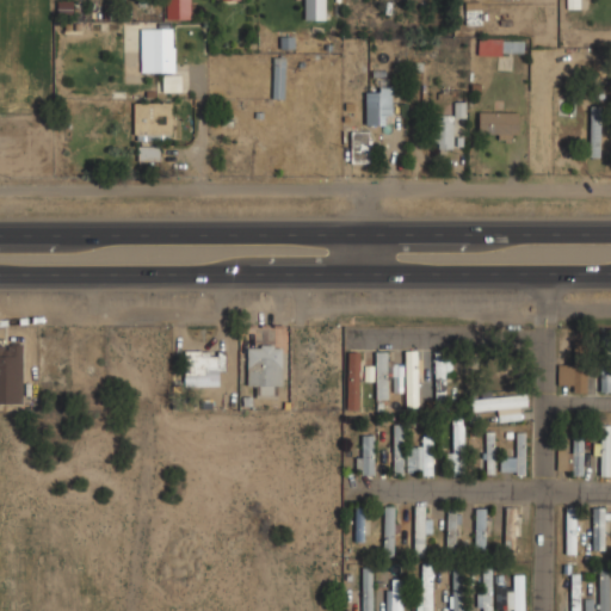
[(191,0),(167,0),(167,19),(191,19),(191,0)]
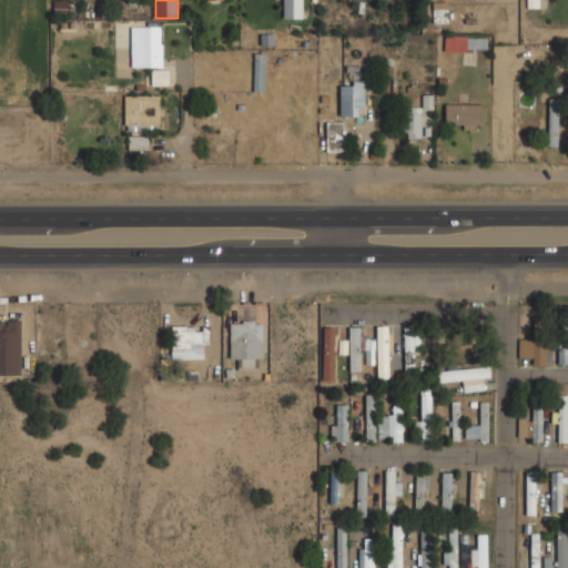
[(304,18),(304,0),(283,0),(284,18),(304,18)]
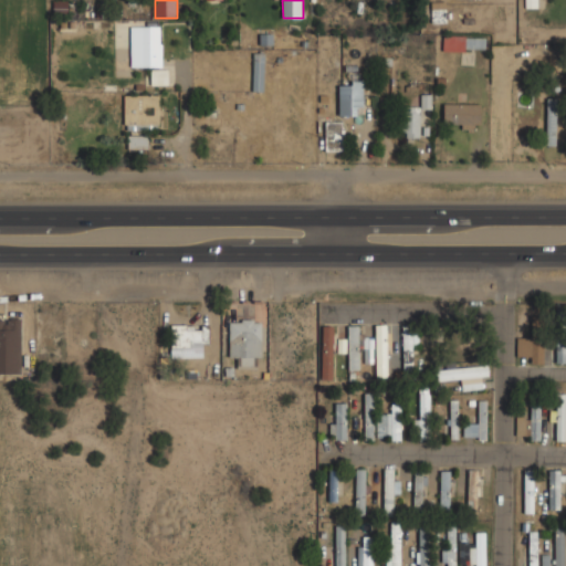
[(66,12),(66,1),(55,1),(55,12),(66,12)]
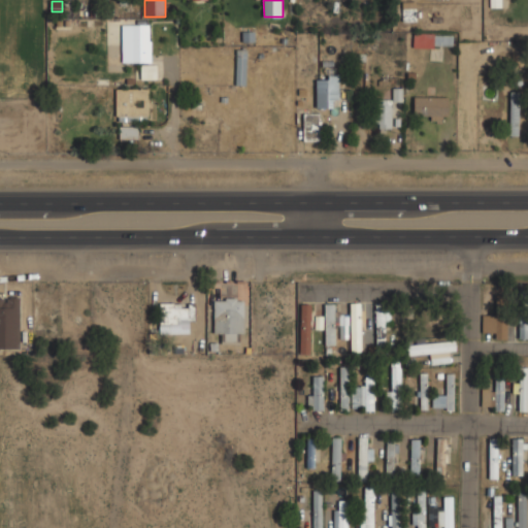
[(415,2),(402,2),(402,20),(416,20),(415,2)]
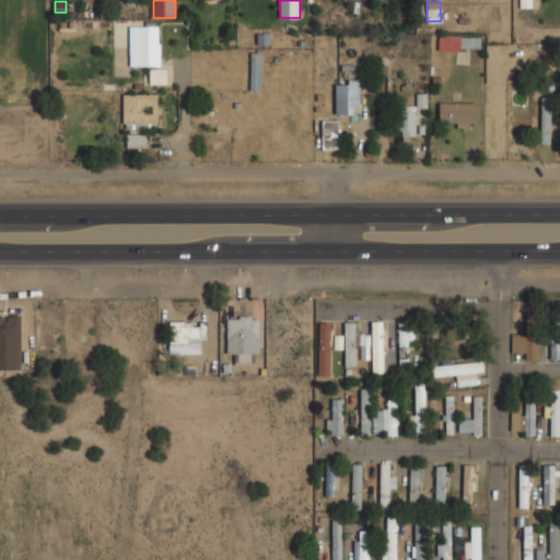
[(160,23),(129,23),(129,65),(161,63),(160,23)]
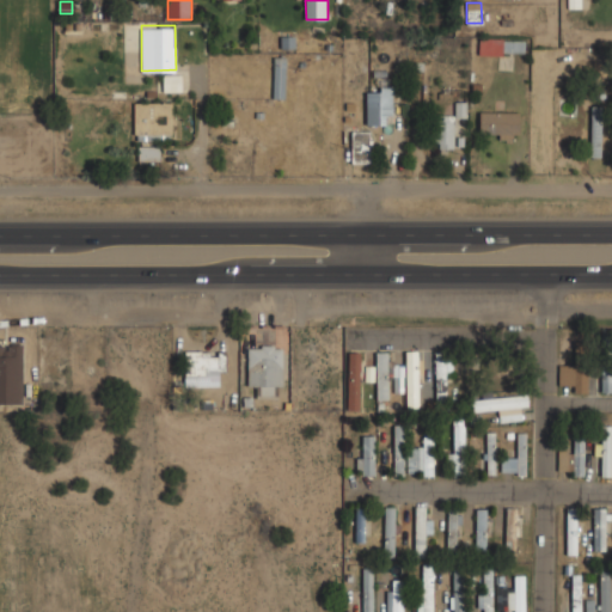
[(479,54),(525,54),(525,38),(479,38),(479,54)]
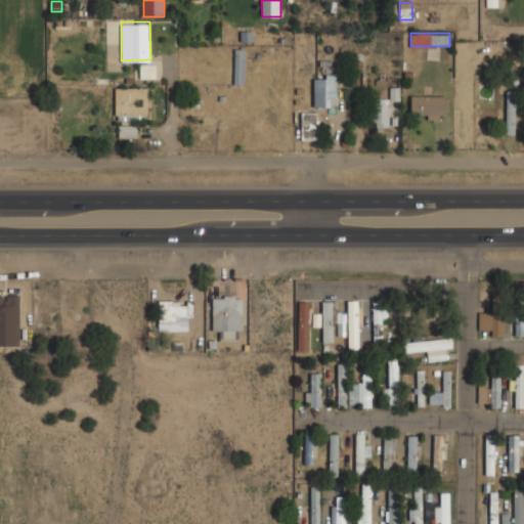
[(245,83),(245,47),(233,47),(233,83),(245,83)]
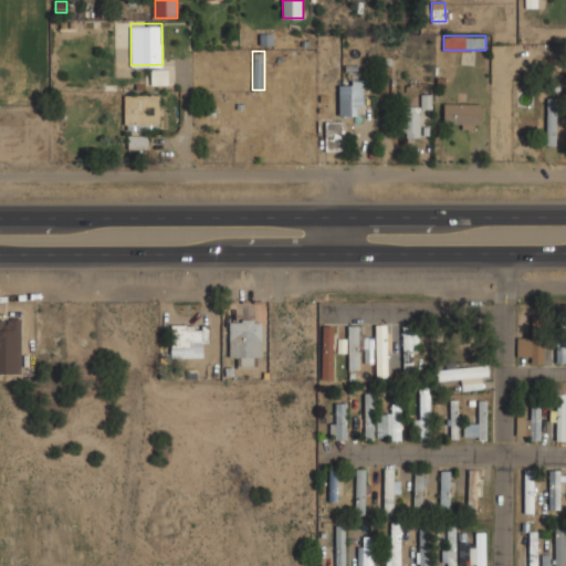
[(168,67),(152,67),(152,84),(168,84),(168,67)]
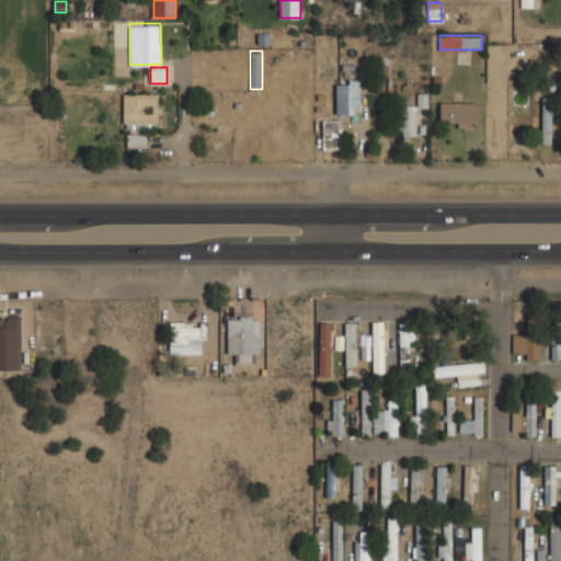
[(361,113),(361,78),(335,78),(335,113),(361,113)]
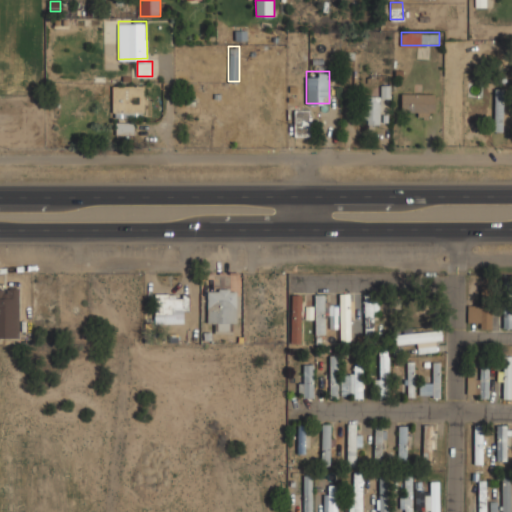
[(146,85),(112,85),(112,116),(146,116),(146,85)]
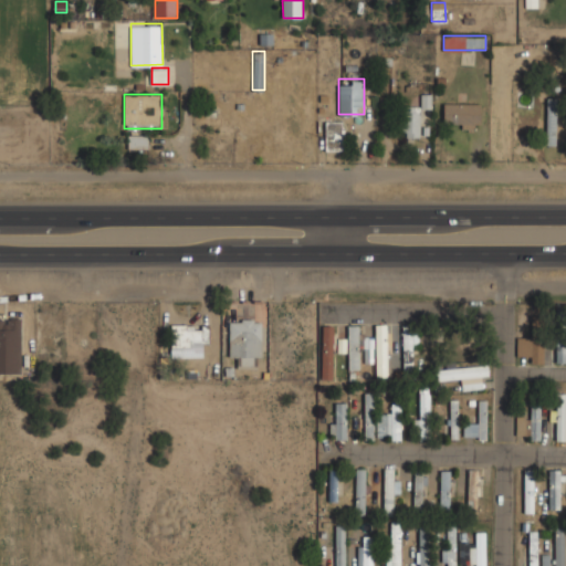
[(547,144),(558,144),(558,97),(547,97),(547,144)]
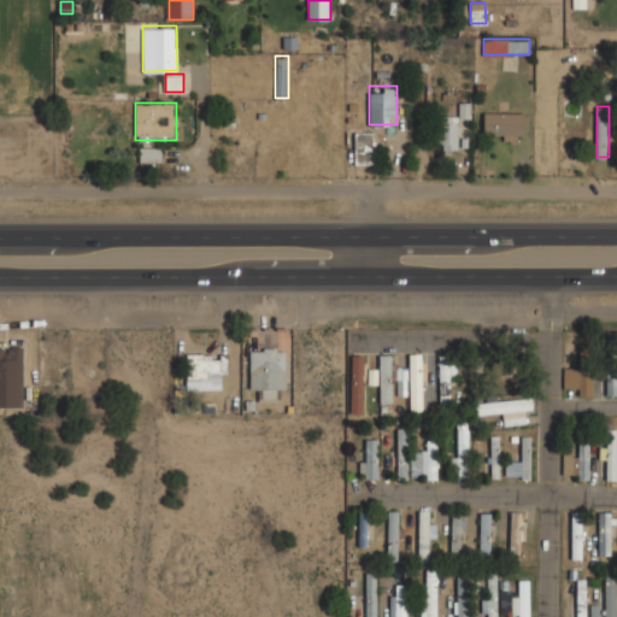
[(485,139),(524,139),(524,111),(485,111),(485,139)]
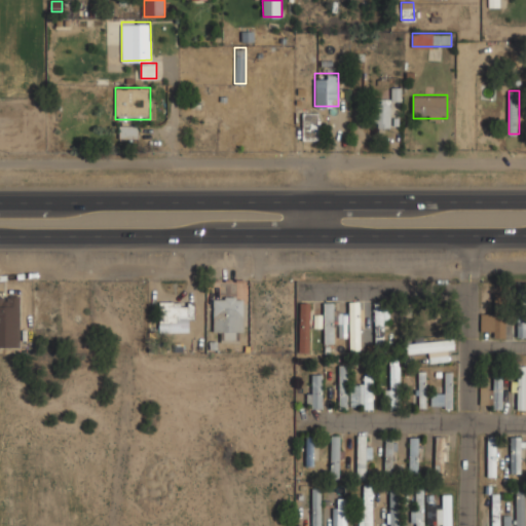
[(375,126),(389,126),(389,97),(375,97),(375,126)]
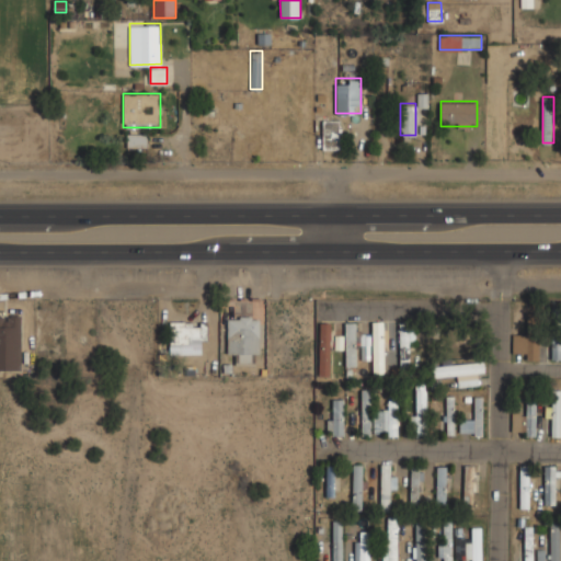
[(322,148),(342,148),(342,118),(322,118),(322,148)]
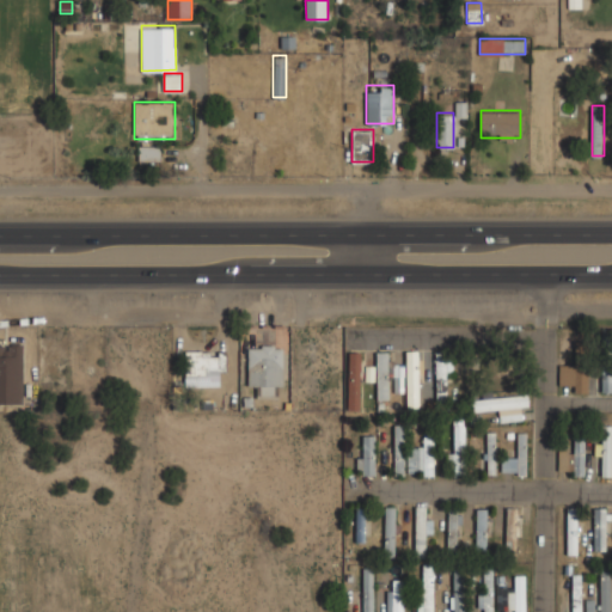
[(138,160),(161,160),(161,145),(138,145),(138,160)]
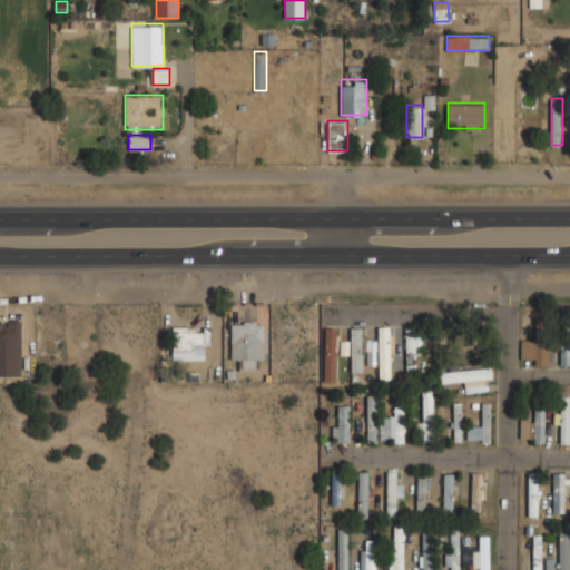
[(264,366),(264,320),(231,320),(231,356),(242,356),(242,366),(264,366)]
